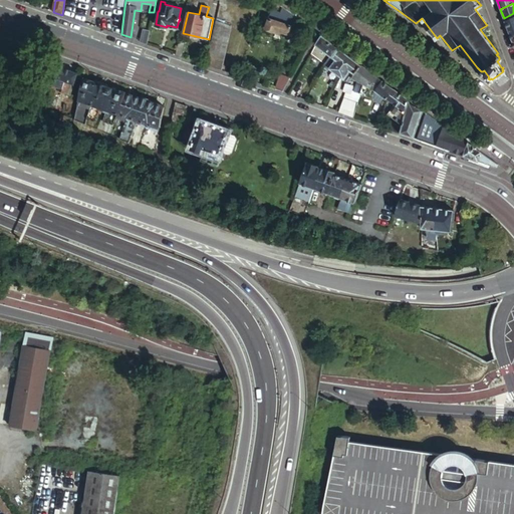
[(291,13),(282,6),(279,13),(271,10),(269,18),(264,16),(260,27),(279,34),(280,31),(288,34),(289,31),(292,32),(293,28),(293,27),(294,25),(295,24),(299,18),(291,13)]
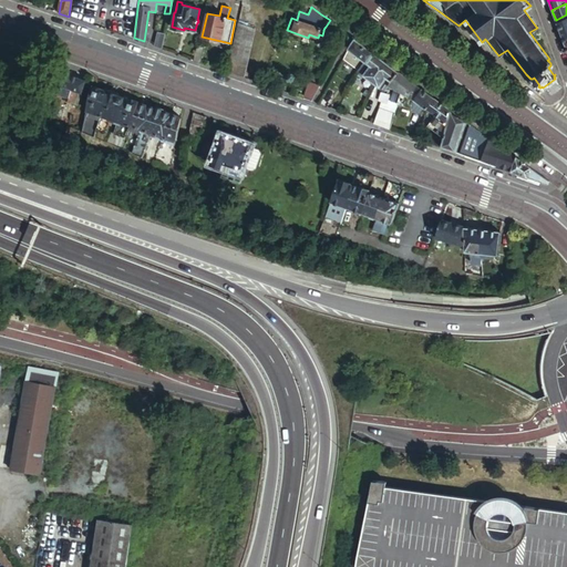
[(559,31),(565,44),(566,43),(566,18),(556,22),(559,31)]
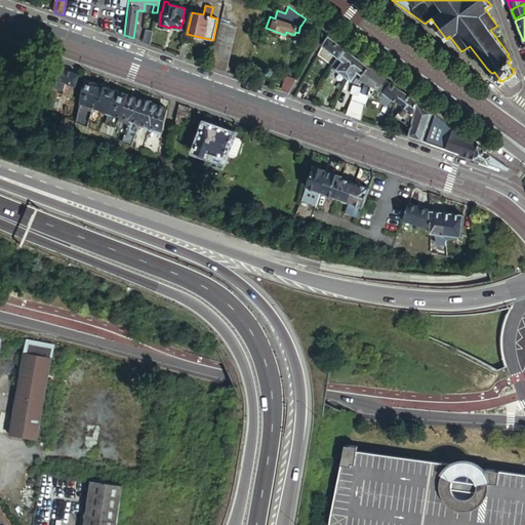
[(219,23),(210,67),(226,72),(235,28),(219,23)]
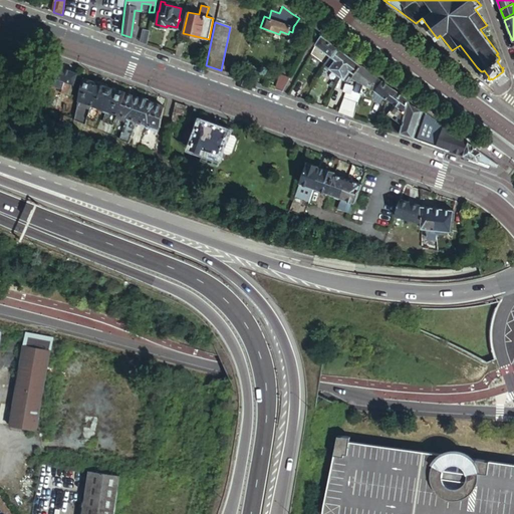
[(313,47),(310,52),(325,64),(338,47),(321,35),(317,40),(315,44),(313,47)]
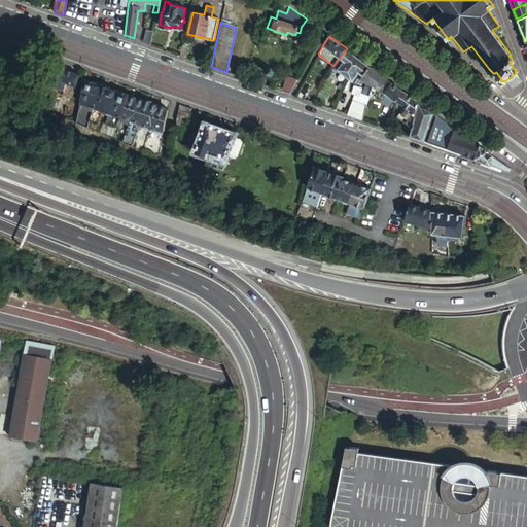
[(183,41),(180,56),(186,58),(190,43),(183,41)]
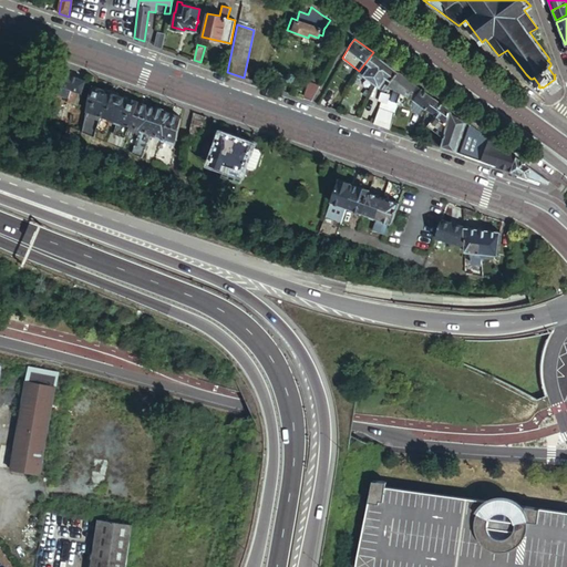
[(389,83),(399,71),(380,58),(373,52),(359,71),(363,73),(363,75),(379,88),(380,86),(384,90),(387,86),(389,83)]
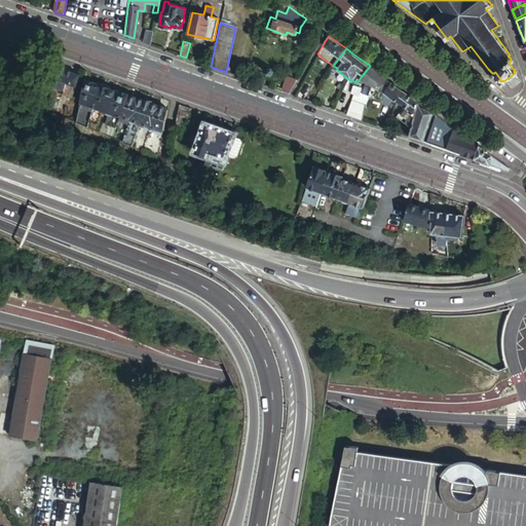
[(386,78),(379,74),(375,70),(370,66),(361,77),(373,83),(384,91),(391,82),(386,78)]
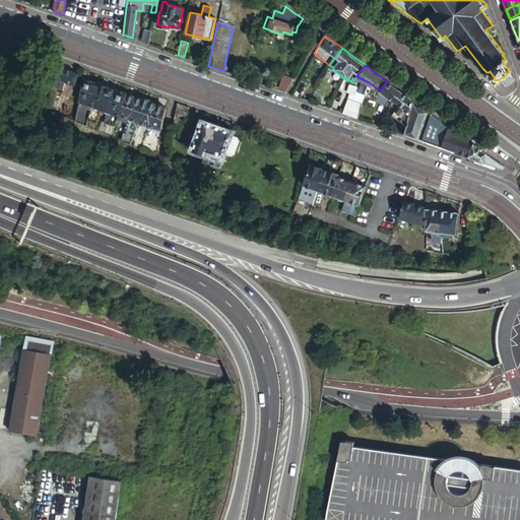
[(78,75),(59,67),(52,86),(62,90),(65,82),(75,85),(78,75)]
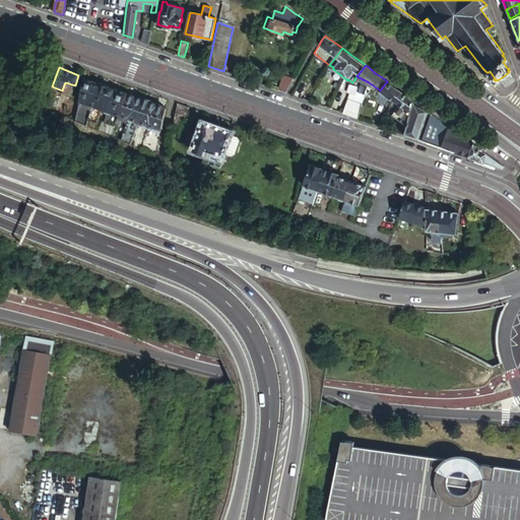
[(284,74),(277,89),(285,92),(287,87),(293,78),(284,74)]
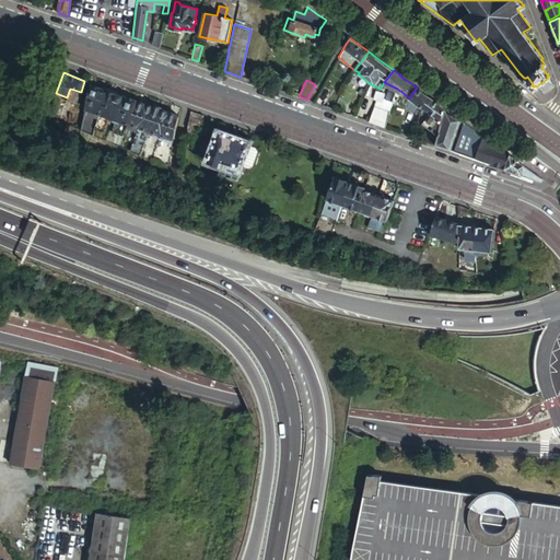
[(388,89),(395,92),(396,90),(397,89),(384,82),(382,85),(388,89)]
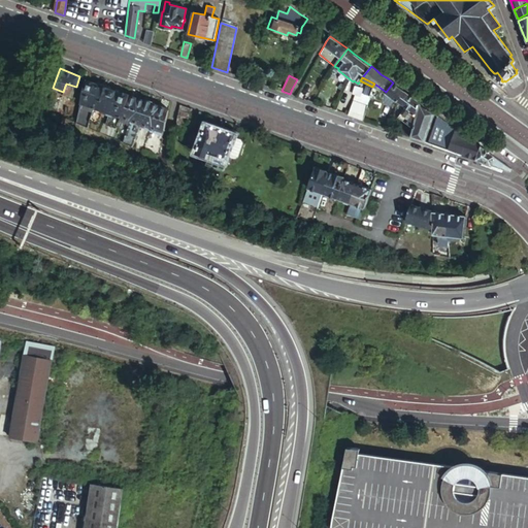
[(92,113),(100,87),(94,85),(95,84),(85,80),(79,104),(78,108),(74,124),(87,129),(89,123),(92,113)]
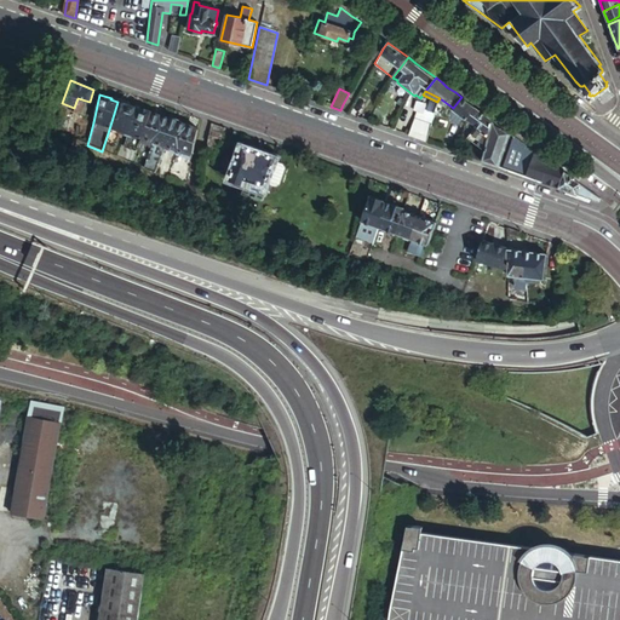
[(365,102),(356,97),(349,112),(356,116),(365,102)]
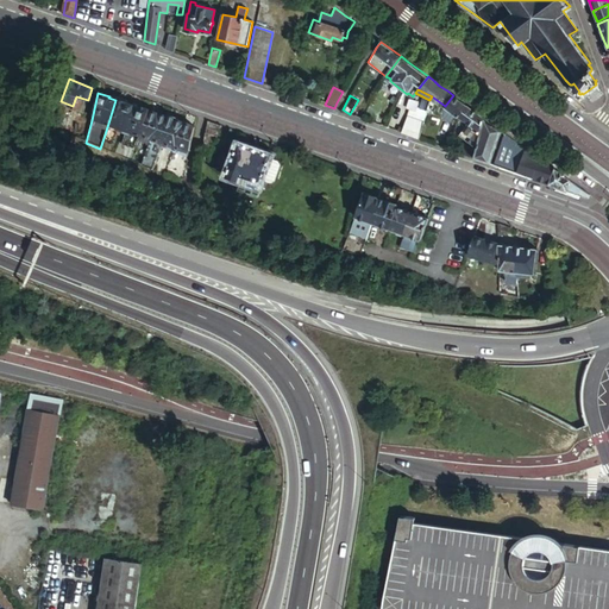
[(468,106),(453,95),(445,106),(458,117),(454,126),(453,131),(476,146),(484,118),(468,106)]
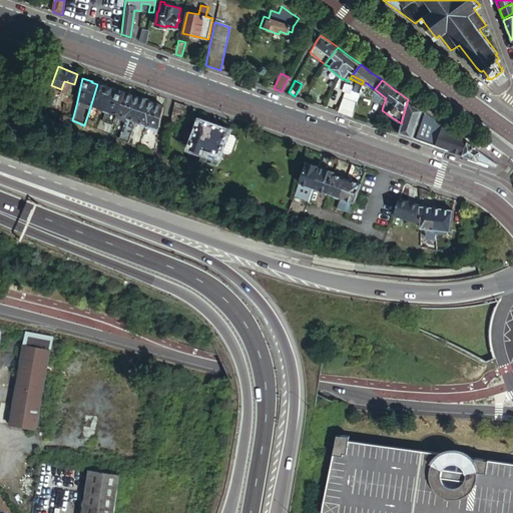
[(353,90),(360,93),(362,84),(356,81),(353,90)]
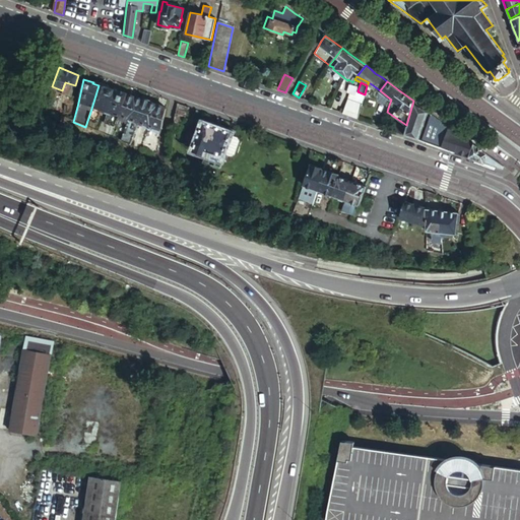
[(99,85),(90,112),(87,121),(94,124),(98,114),(104,116),(109,101),(112,90),(108,88),(108,87),(99,84),(99,85)]
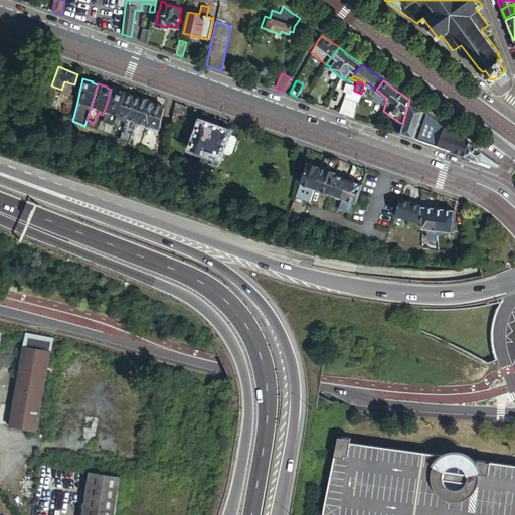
[(108,100),(103,115),(115,119),(117,115),(125,93),(117,90),(116,92),(111,90),(108,100)]
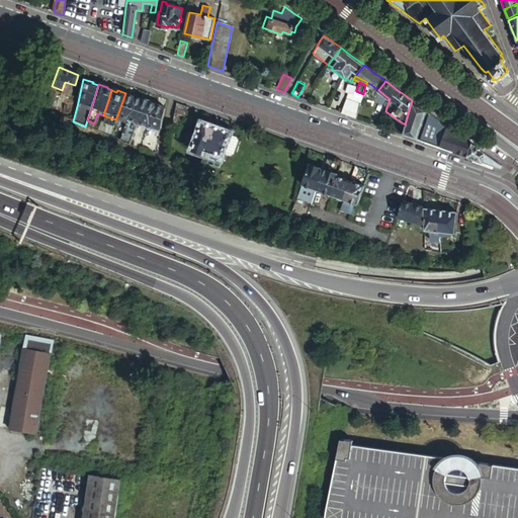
[(390,99),(378,90),(375,99),(386,107),(390,99)]
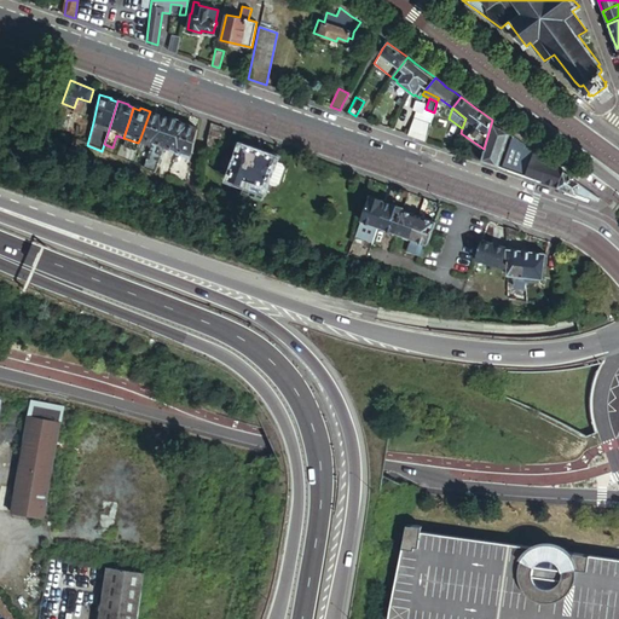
[(424,109),(421,119),(415,137),(424,140),(434,113),(426,109),(424,109)]
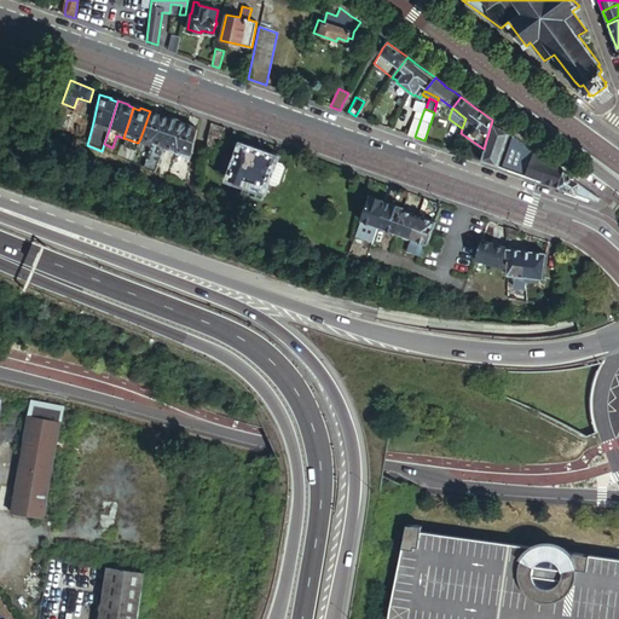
[(150,111),(140,138),(148,142),(151,143),(142,168),(151,173),(162,149),(163,146),(167,137),(171,137),(175,121),(150,111)]
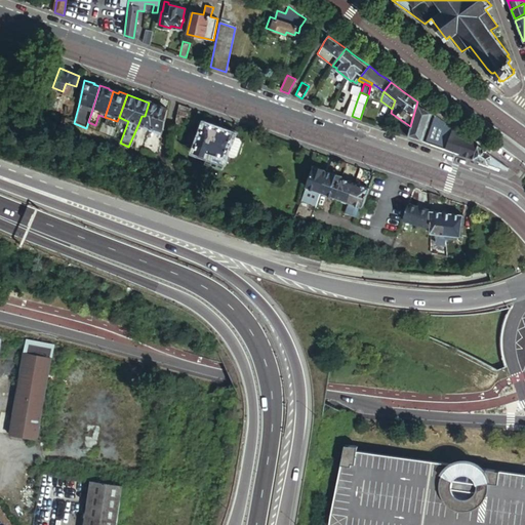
[(352,116),(357,101),(352,98),(347,114),(352,116)]
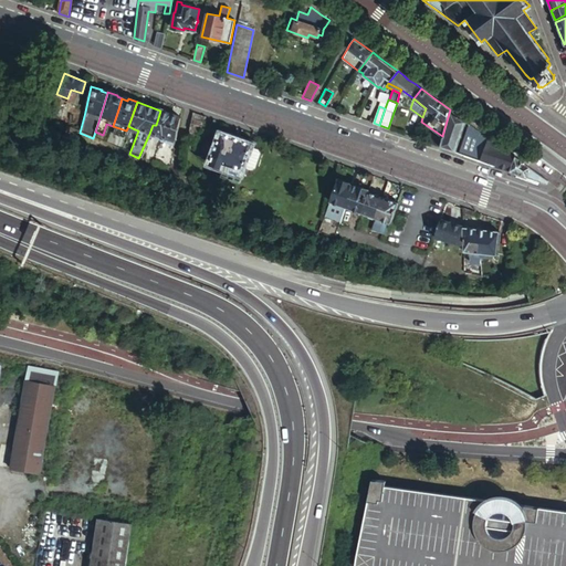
[(456,152),(465,121),(463,119),(450,109),(442,136),(440,146),(456,152)]
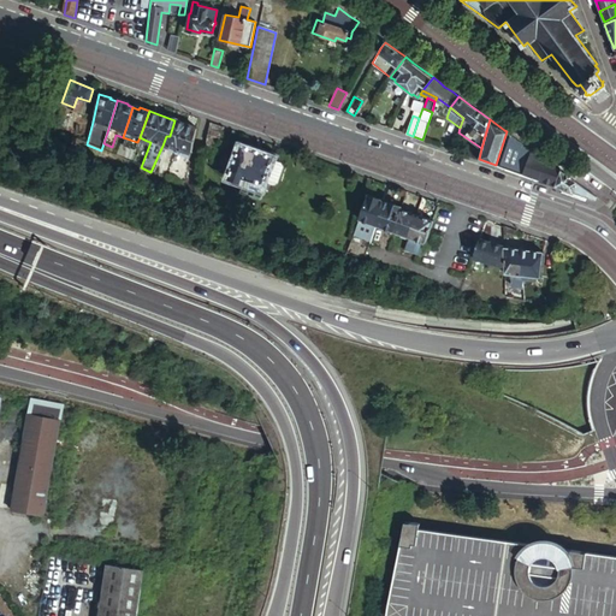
[(166,136),(163,146),(175,149),(182,152),(190,155),(196,128),(175,120),(170,136),(166,136)]
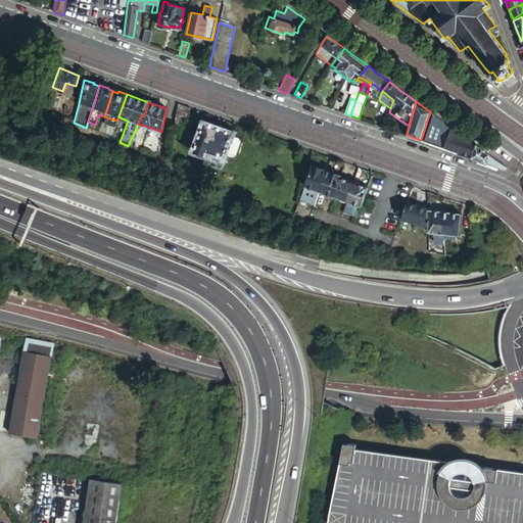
[(178,104),(174,121),(180,124),(184,122),(189,108),(178,104)]
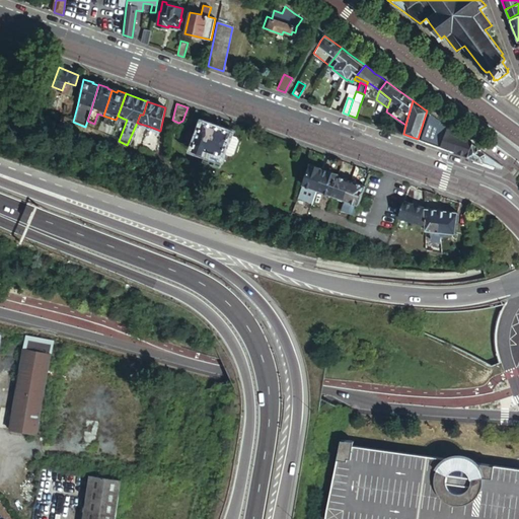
[(454,152),(460,135),(450,128),(430,113),(420,140),(444,149),(454,152)]
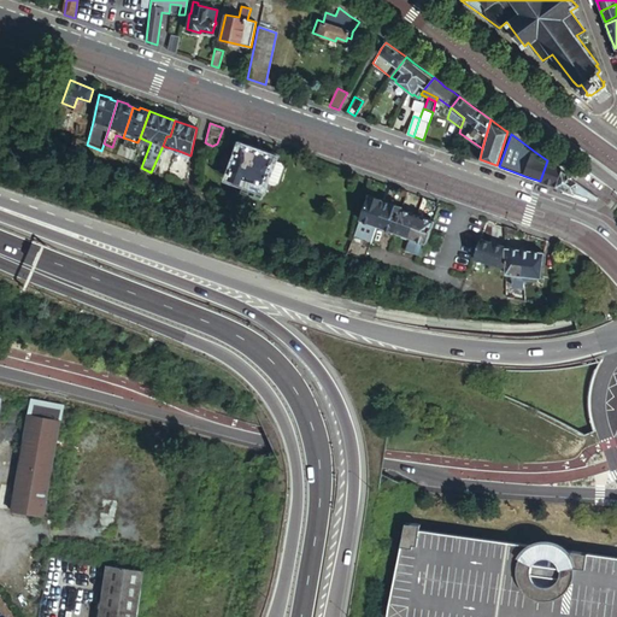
[(87,145),(72,137),(68,147),(84,154),(87,145)]
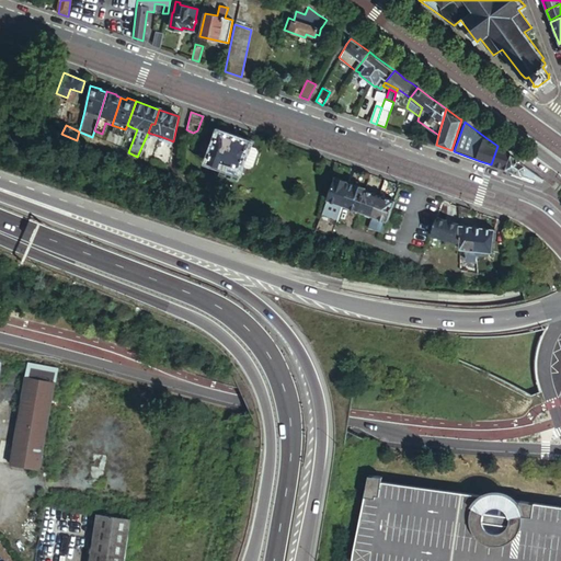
[(249,142),(218,130),(215,141),(210,140),(209,146),(204,144),(203,148),(199,157),(207,160),(206,162),(218,167),(221,159),(245,168),(247,164),(250,163),(254,153),(252,151),(247,149),(249,142)]
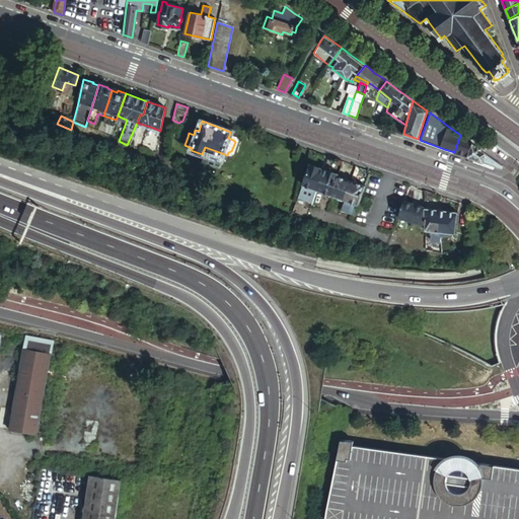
[(467,157),(471,143),(460,135),(454,152),(467,157)]
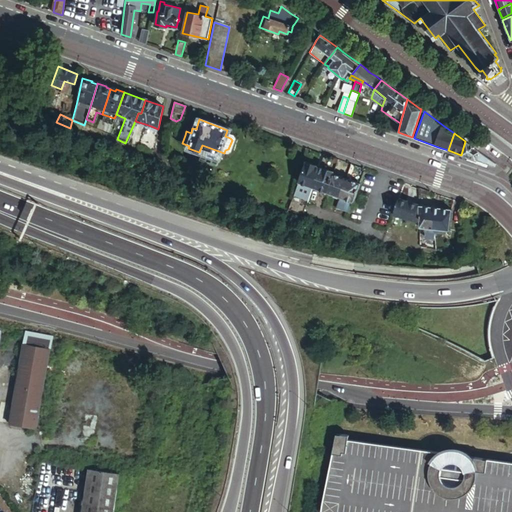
[(472,146),(465,141),(461,155),(466,157),(486,164),(494,167),(495,163),(472,146)]
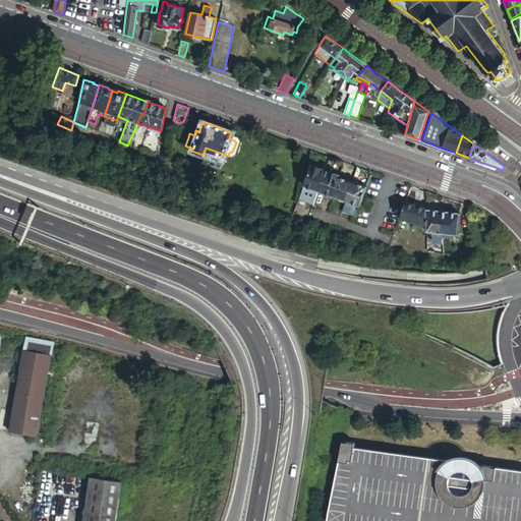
[(474,160),(473,165),(494,172),(495,167),(474,160)]
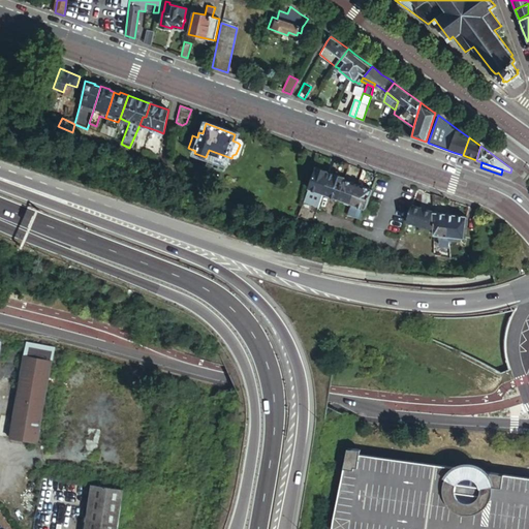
[(325,170),(315,167),(308,189),(315,192),(322,194),(330,175),(324,173),(325,170)]
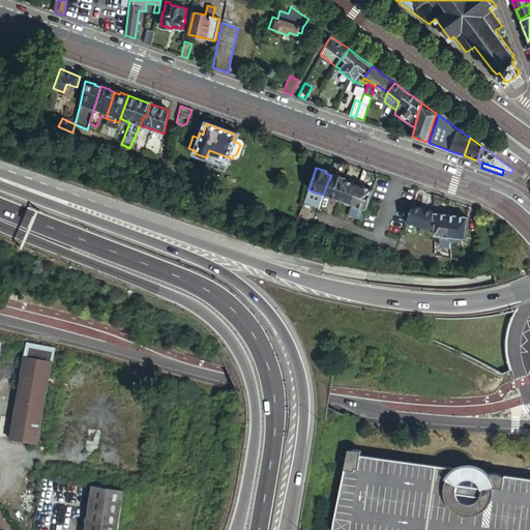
[(331,176),(330,175),(323,195),(336,200),(344,180),(345,178),(332,174),(331,176)]
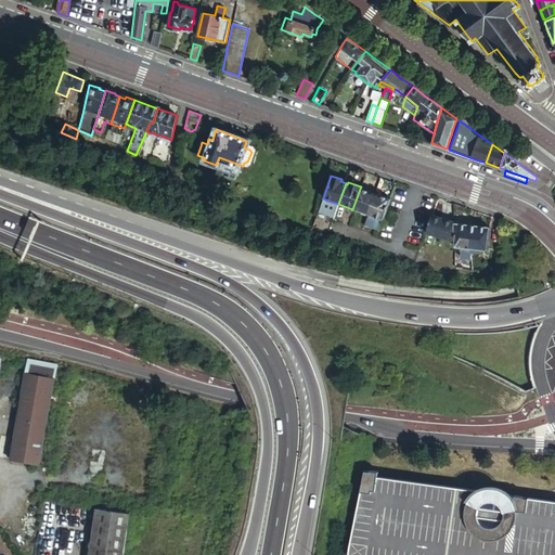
[(374,194),(360,189),(352,209),(368,215),(374,194)]
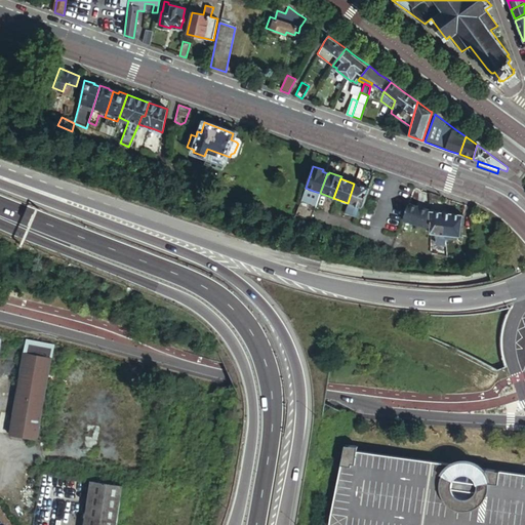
[(367,189),(354,184),(348,203),(344,214),(357,218),(364,199),(367,189)]
